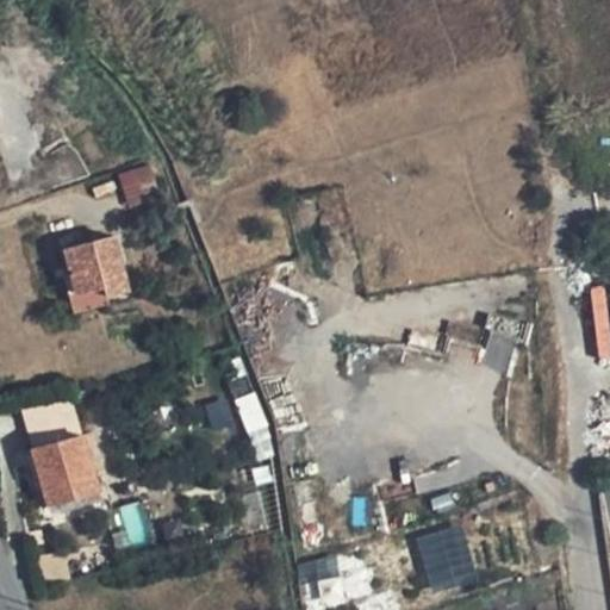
[(136,207),(163,197),(150,166),(122,176),(136,207)]
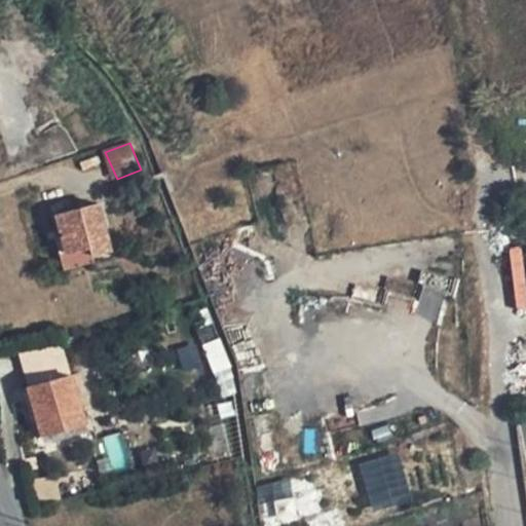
[(90,249),(94,256),(114,250),(101,202),(55,216),(67,255),(90,249)]
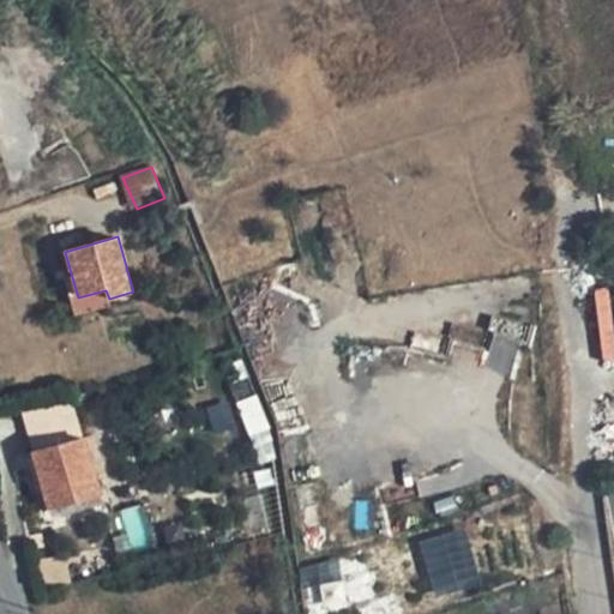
[(110,306),(109,299),(106,290),(78,298),(72,300),(76,315),(110,306)]
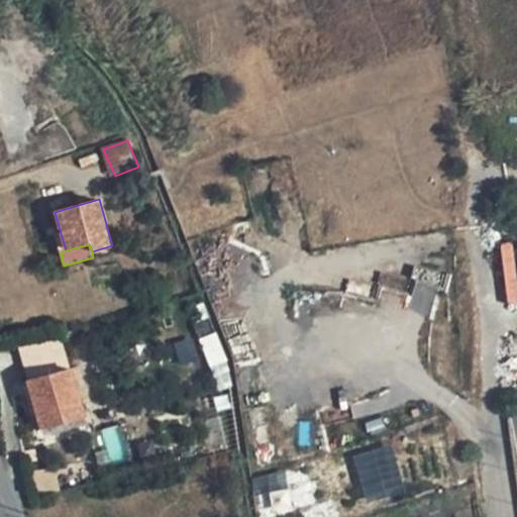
[(86,416),(73,367),(29,379),(43,427),(86,416)]
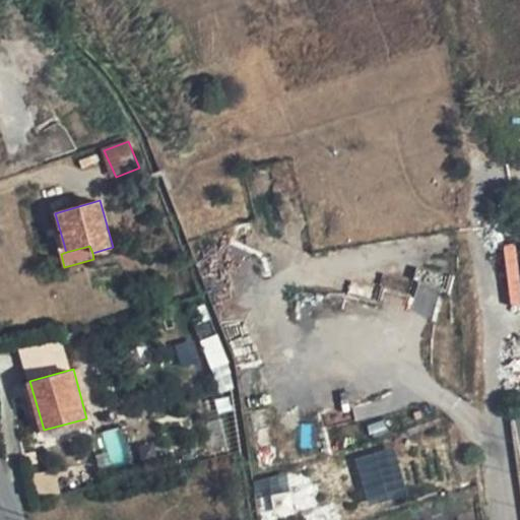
[(362,455),(373,501),(408,492),(397,447),(362,455)]
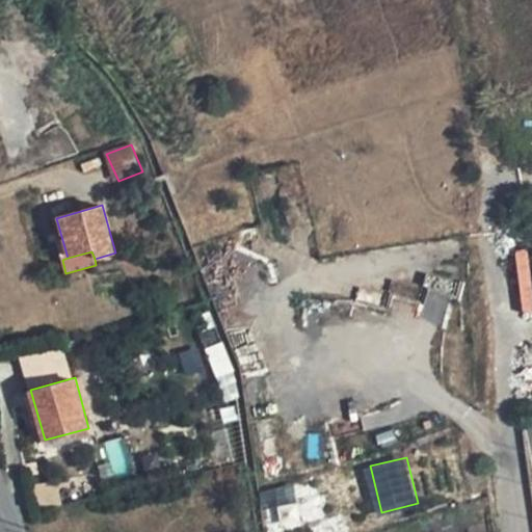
[(36,511),(56,506),(48,479),(29,484),(36,511)]
